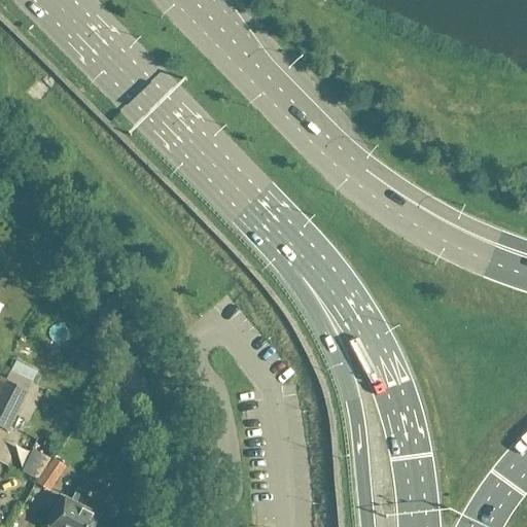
[(9,371),(4,381),(26,391),(31,382),(9,371)]
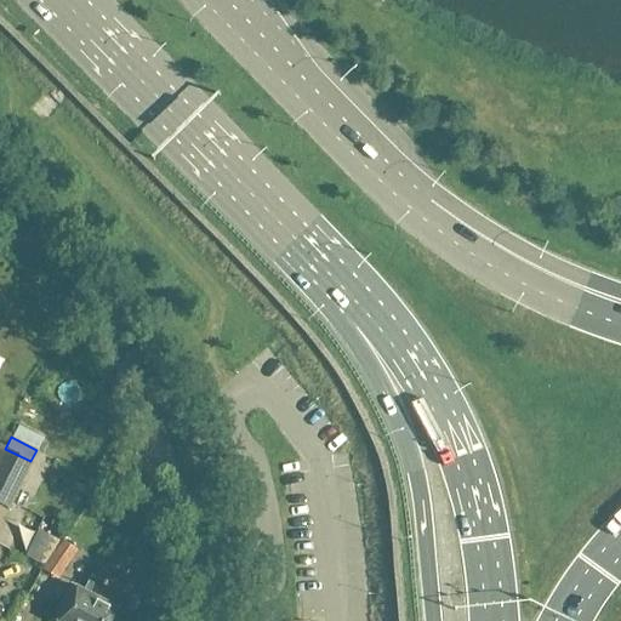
[(5,449),(0,459),(0,502),(9,507),(30,461),(5,449)]
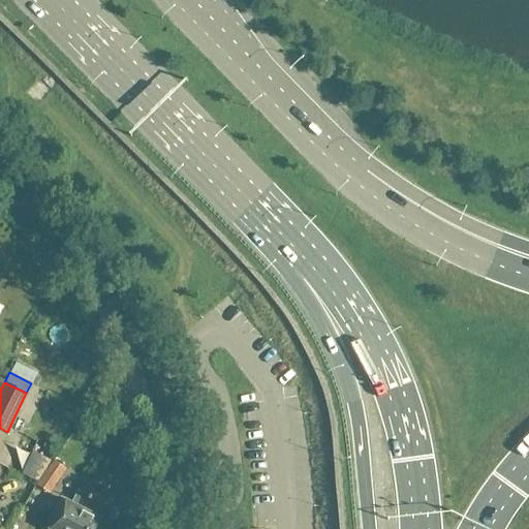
[(34,452),(23,474),(38,483),(50,460),(34,452)]
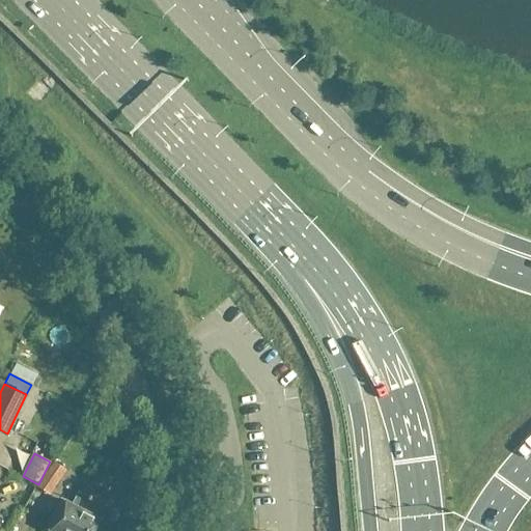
[(49,495),(66,471),(55,464),(37,487),(49,495)]
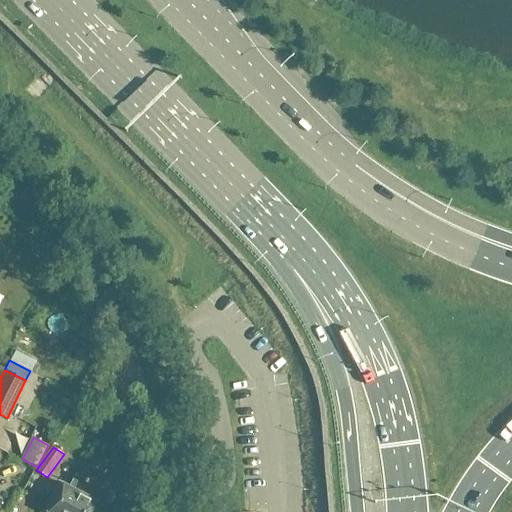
[(70,511),(94,467),(83,462),(76,476),(74,475),(68,488),(59,483),(44,511),(70,511)]
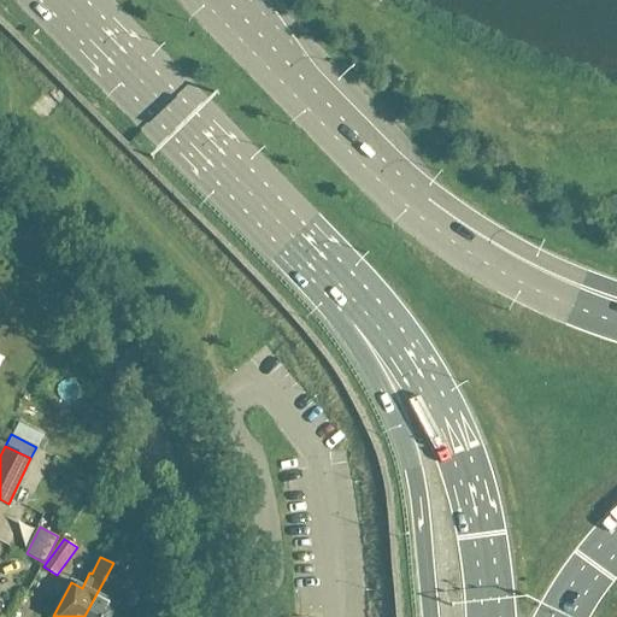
[(157,600),(174,568),(157,559),(140,592),(157,600)]
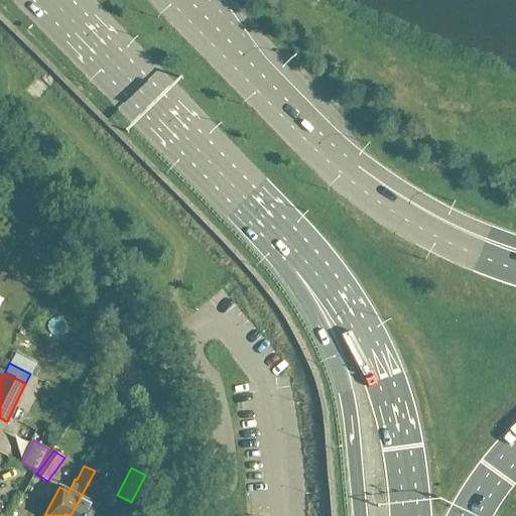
[(71,515),(98,515),(102,509),(92,504),(99,491),(97,490),(104,476),(95,471),(71,515)]
